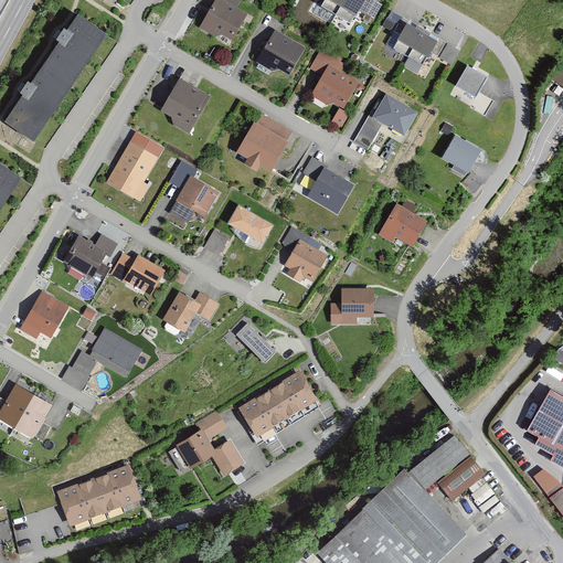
[(214,36),(222,33),(232,40),(247,14),(222,0),(214,0),(199,28),(214,36)]
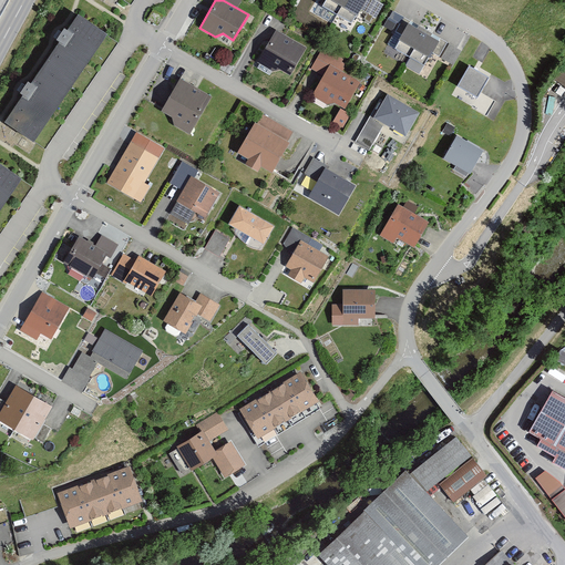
[(326,0),(322,7),(353,24),(367,0),(326,0)]
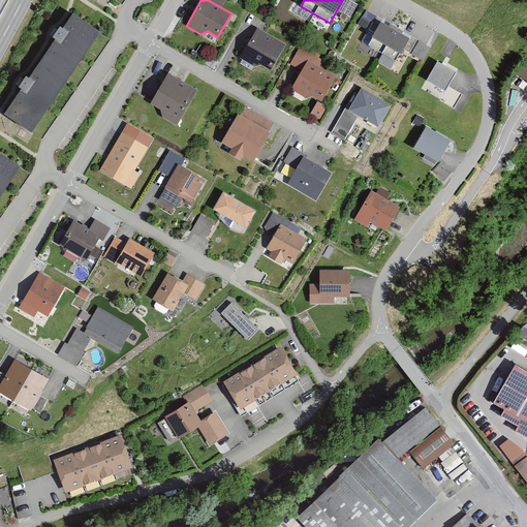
[(99,32),(72,13),(62,29),(60,27),(53,38),(55,39),(27,79),(25,76),(18,88),(21,90),(2,116),(28,133),(99,32)]
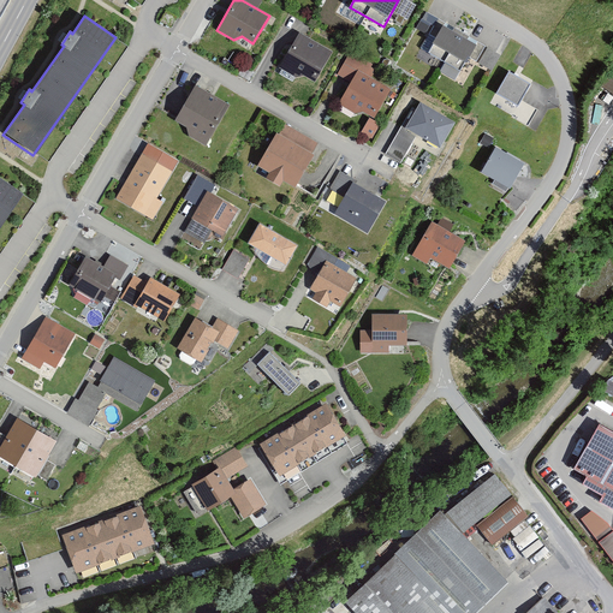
[(477,46),(442,27),(427,53),(462,72),(477,46)]
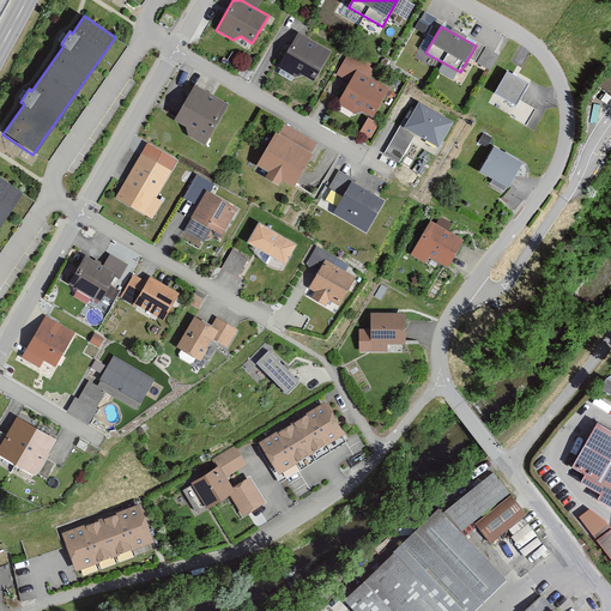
[(295,78),(301,74),(313,80),(330,52),(296,32),(277,68),(295,78)]
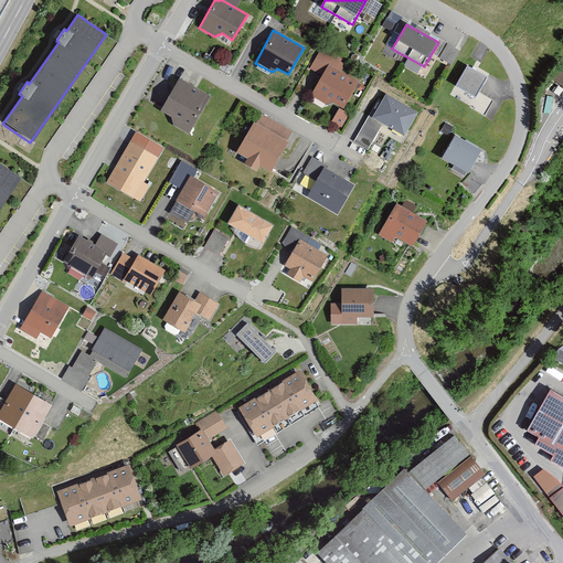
[(310,96),(326,105),(332,103),(344,109),(359,83),(335,68),(340,59),(320,48),(307,70),(320,77),(310,96)]
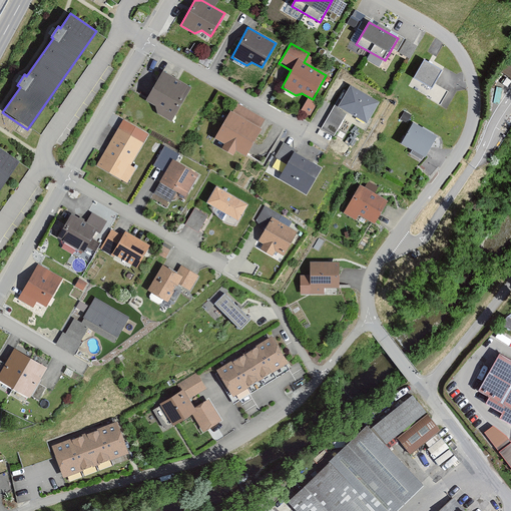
[(510,51),(501,69),(510,74),(510,51)]
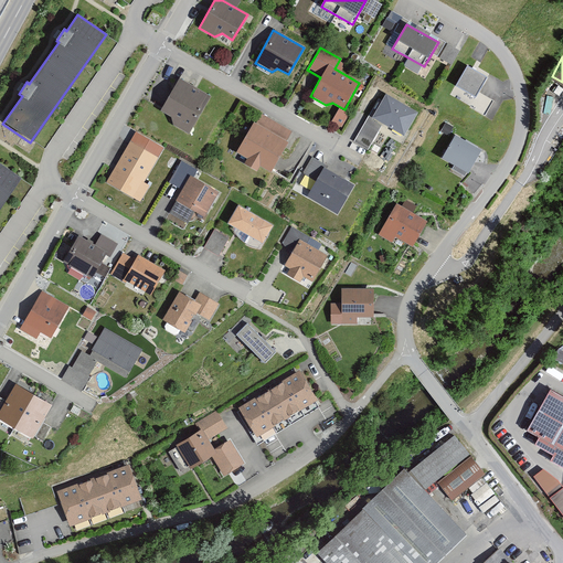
[(489,78),(468,66),(456,87),(477,99),(489,78)]
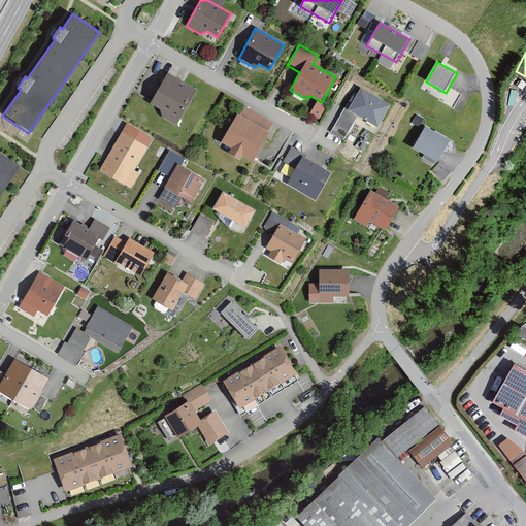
[(150,103),(160,109),(162,117),(175,125),(195,92),(166,75),(150,103)]
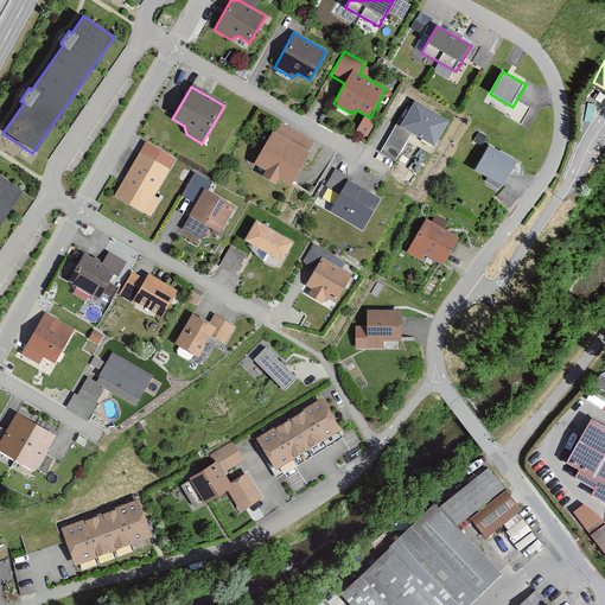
[(451,122),(414,102),(401,126),(395,123),(380,152),(396,161),(411,133),(438,147),(451,122)]
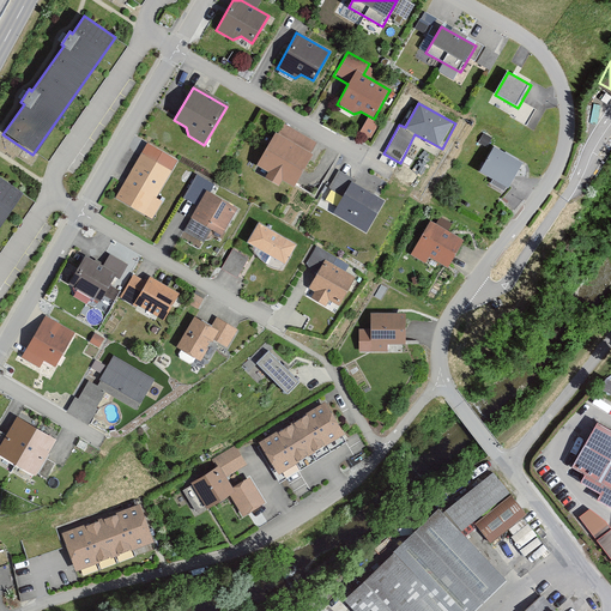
[(316,144),(283,125),(278,133),(276,132),(258,167),(268,173),(266,177),(279,185),(282,180),(297,188),(315,155),(312,153),(316,144)]
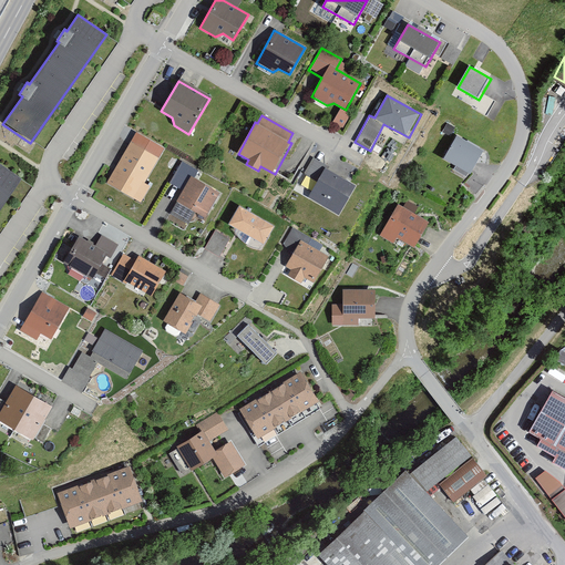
[(484,151),(455,137),(445,161),(473,174),(484,151)]
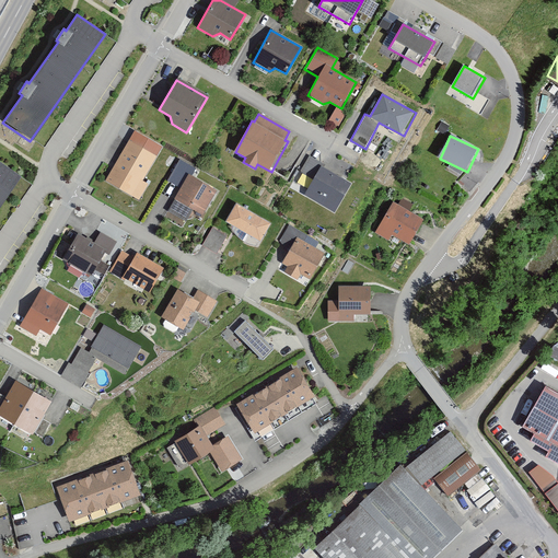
[(141,181),(155,157),(128,140),(104,181),(138,200),(147,184),(141,181)]
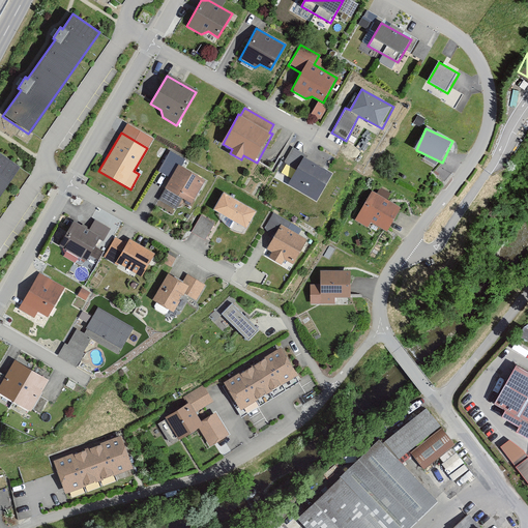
[(304,158),(306,155),(292,147),(284,163),(297,170),(289,184),(318,201),(332,174),(304,158)]
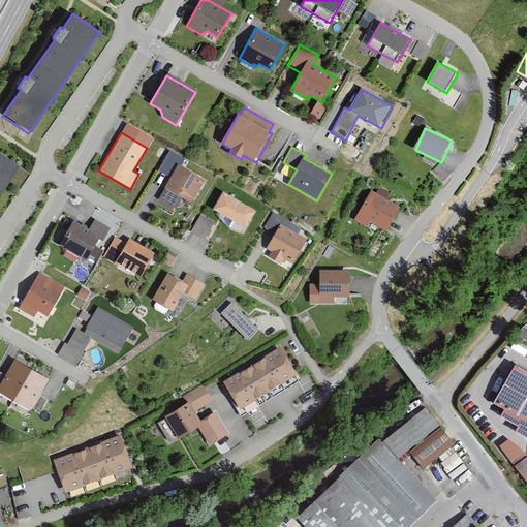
[(0,193),(20,165),(0,151),(0,193)]
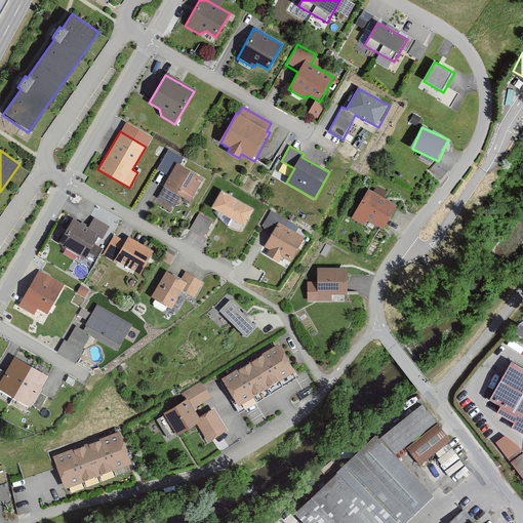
[(178,164),(182,159),(167,150),(157,168),(170,176),(157,198),(173,207),(179,196),(190,201),(203,178),(178,164)]
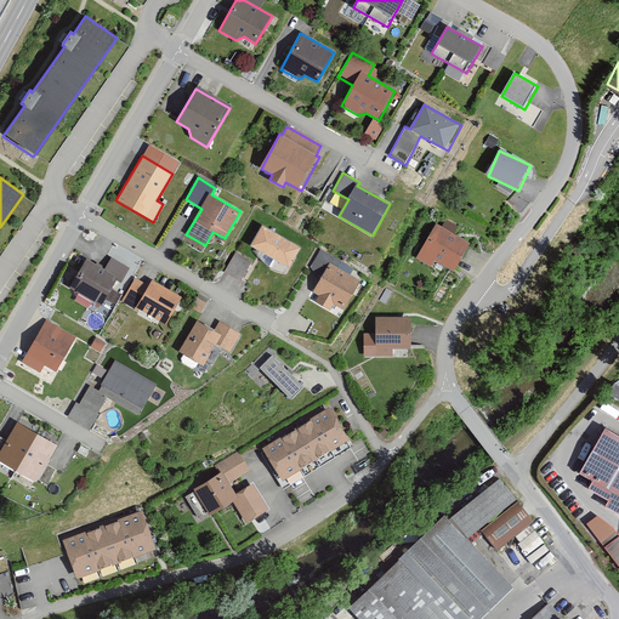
[(470,243),(437,222),(415,257),(432,267),(436,261),(454,271),(470,243)]
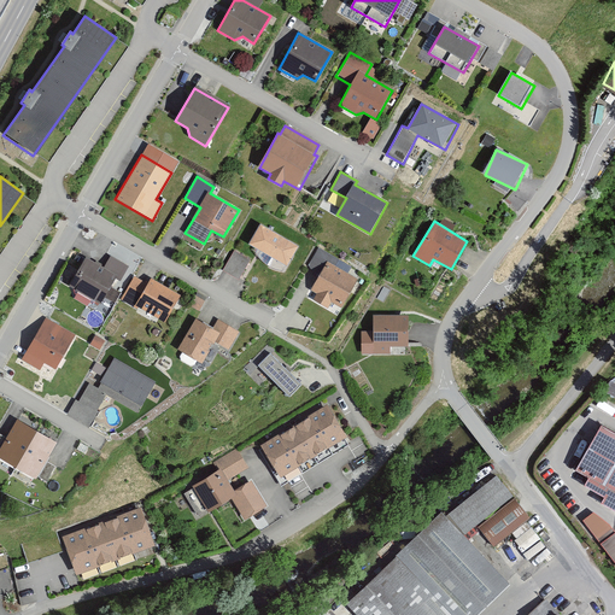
[(299,246),(261,224),(249,245),(288,267),(299,246)]
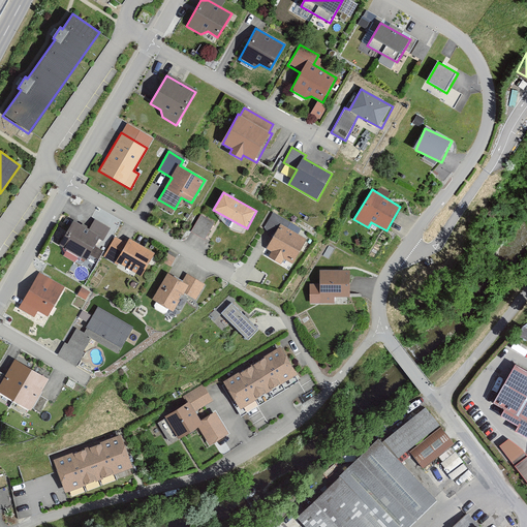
[(261,229),(272,235),(265,248),(272,252),(269,257),(281,264),(283,258),(293,265),(307,240),(286,227),(289,223),(271,213),(261,229)]
